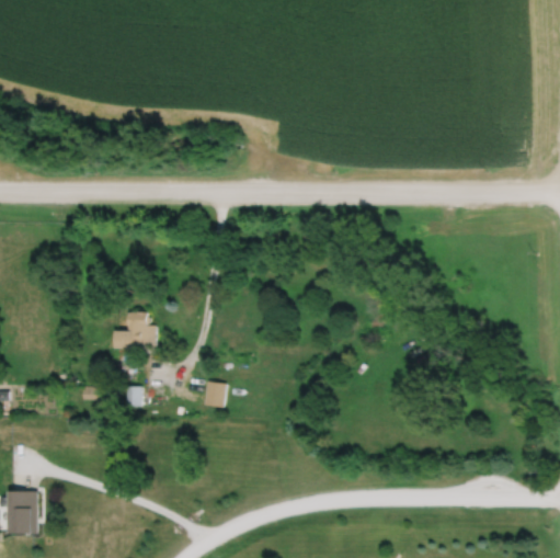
[(116,331),(115,348),(130,349),(130,345),(143,346),(143,354),(157,354),(157,346),(158,326),(149,326),(149,325),(151,322),(151,318),(149,317),(149,312),(129,312),(128,331),(116,331)]
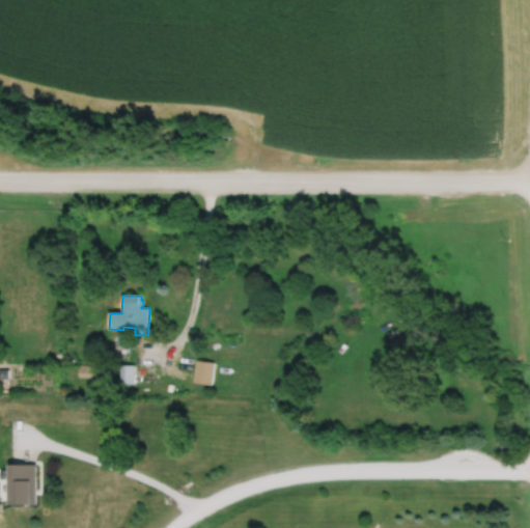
[(198,361),(196,383),(214,386),(217,364),(198,361)]
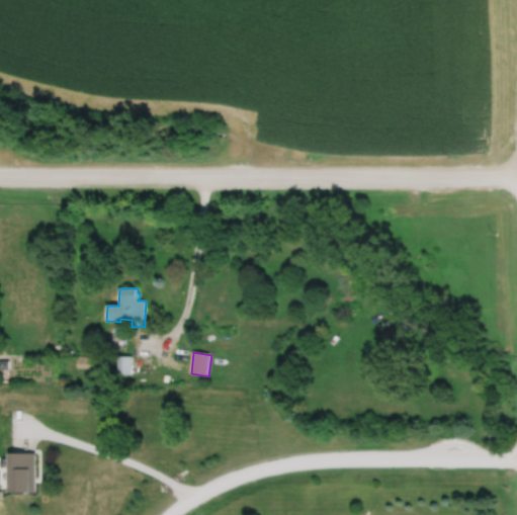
[(77,357),(77,369),(100,369),(100,357),(77,357)]
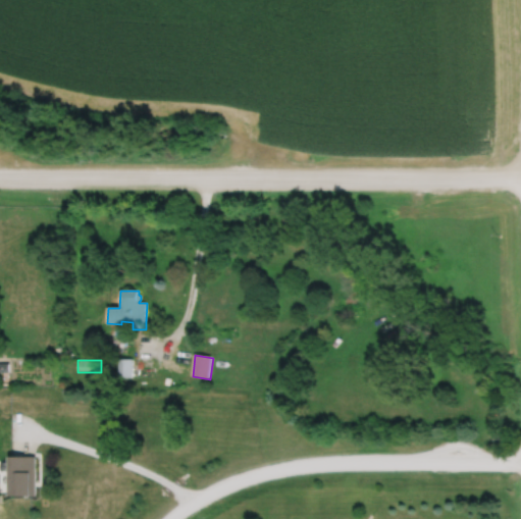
[(118,360),(118,378),(133,378),(133,360),(118,360)]
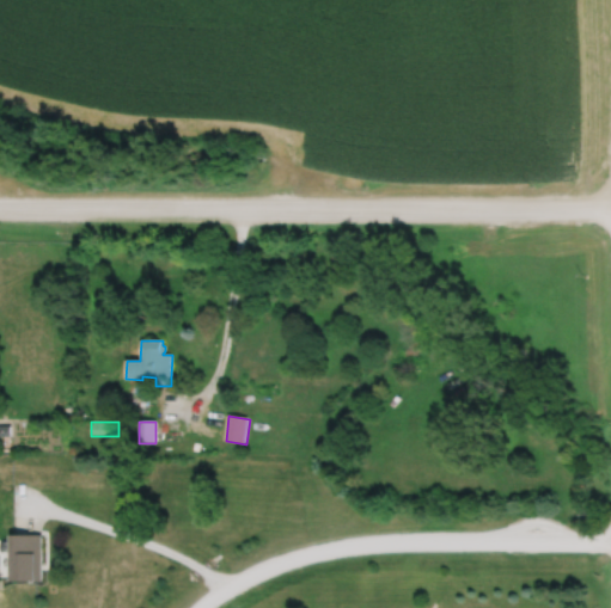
[(12,536),(12,583),(43,583),(43,536),(12,536)]
